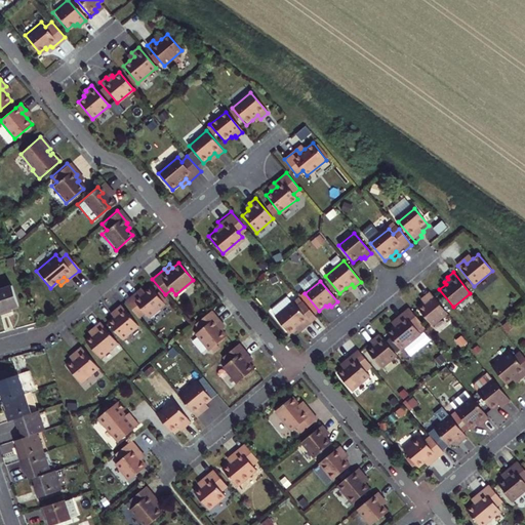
[(137,291),(125,300),(137,317),(144,312),(148,317),(164,304),(150,286),(144,291),(143,289),(138,292),(137,291)]
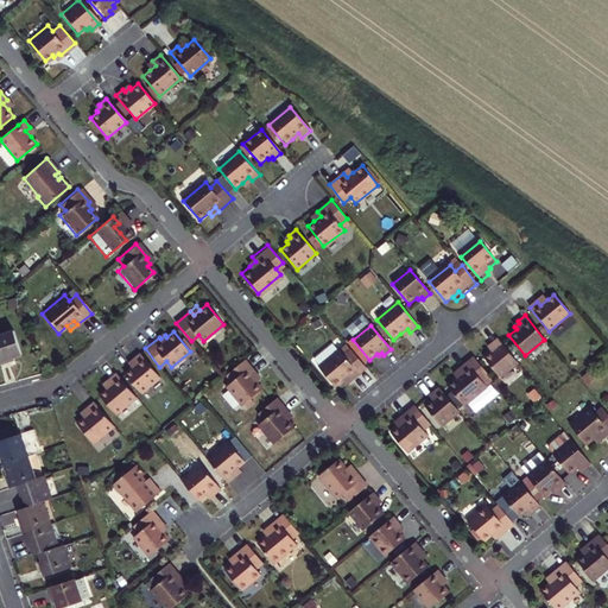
[(14,333),(0,337),(0,365),(11,362),(10,359),(21,354),(14,333)]
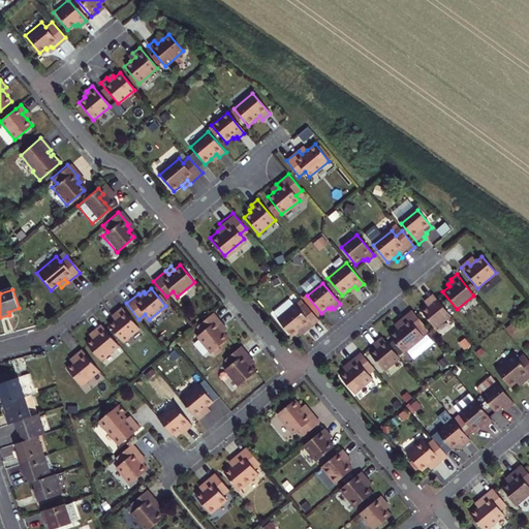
[(449,315),(432,293),(426,299),(428,301),(425,303),(427,305),(419,310),(434,328),(449,315)]
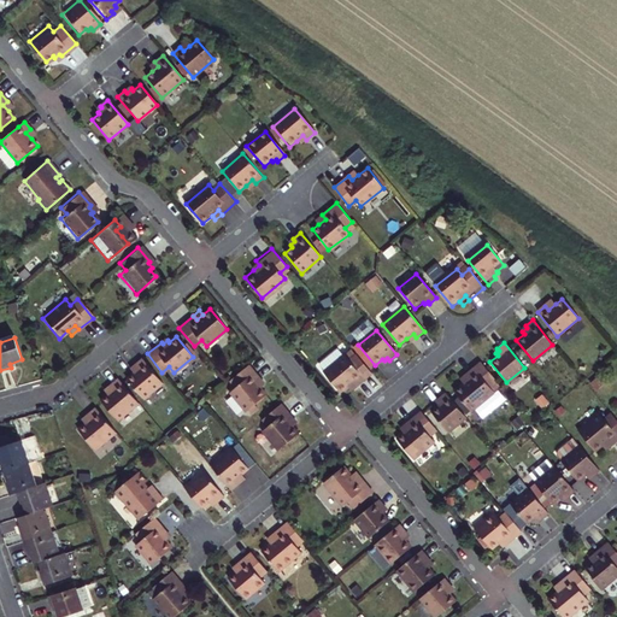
[(358,387),(372,375),(357,356),(350,362),(345,356),(324,374),(341,393),(348,388),(354,382),(358,387)]
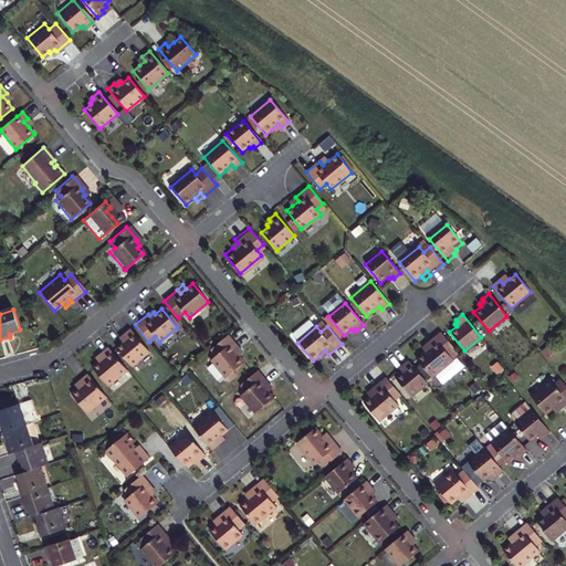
[(148,350),(130,328),(123,334),(125,335),(121,339),(123,341),(115,346),(130,365),(148,350)]
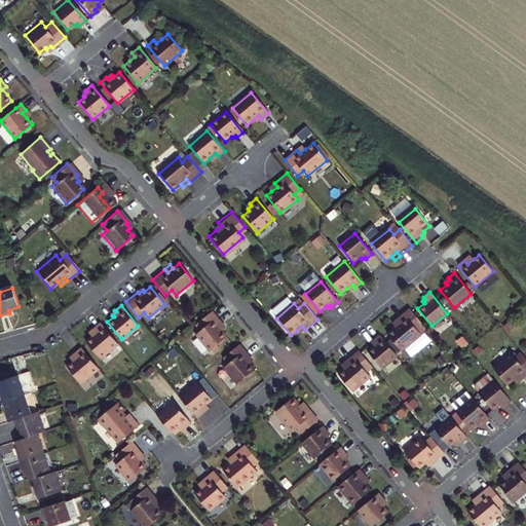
[(393,327),(386,333),(401,350),(420,334),(416,329),(422,324),(409,308),(397,318),(400,323),(393,327)]
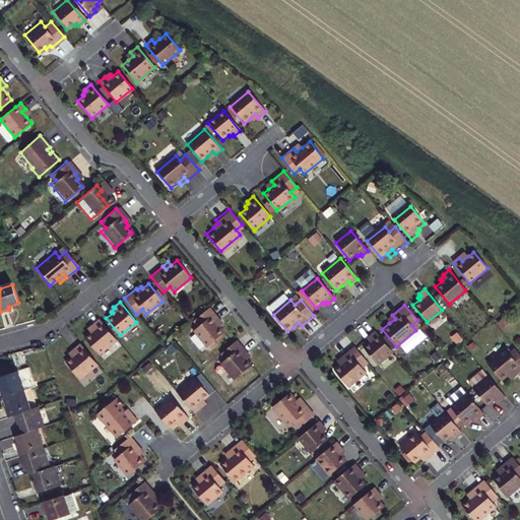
[(219,320),(209,308),(194,321),(198,327),(194,331),(207,347),(224,333),(219,327),(221,325),(217,322),(219,320)]
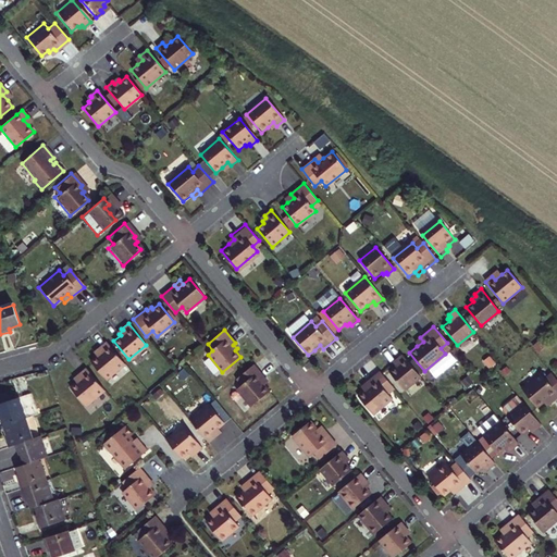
[(124,363),(107,341),(99,347),(102,350),(97,356),(90,361),(106,379),(124,363)]
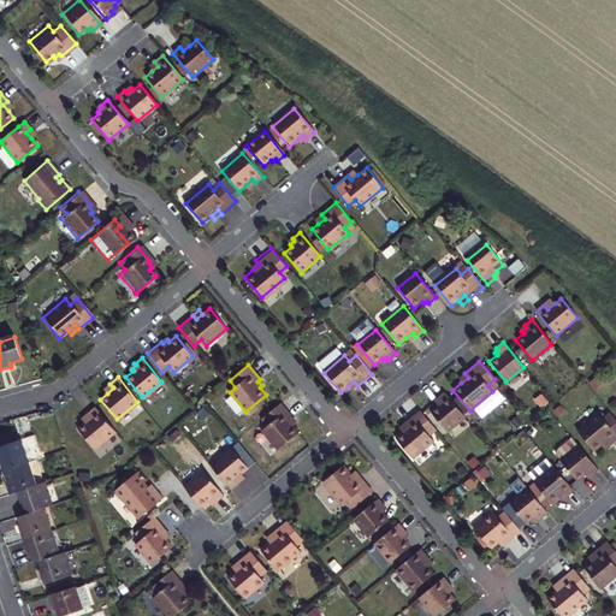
[(354,381),(348,388),(351,391),(357,386),(354,381)]
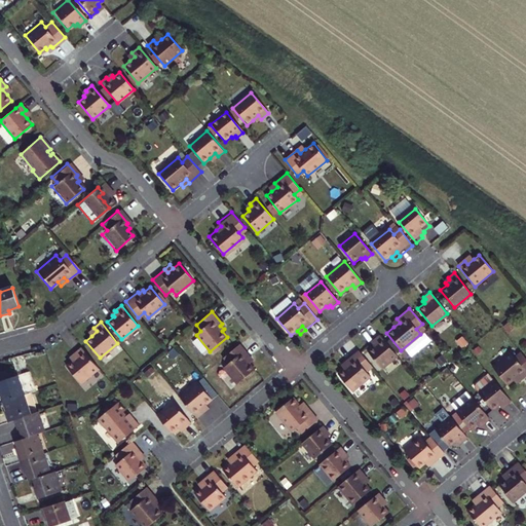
[(94,328),(88,332),(91,336),(97,331),(94,328)]
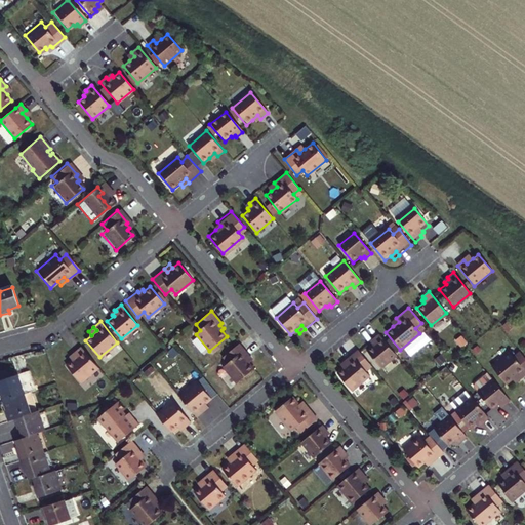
[(397,354),(379,332),(373,337),(374,339),(372,341),(373,344),(367,349),(381,366),(397,354)]
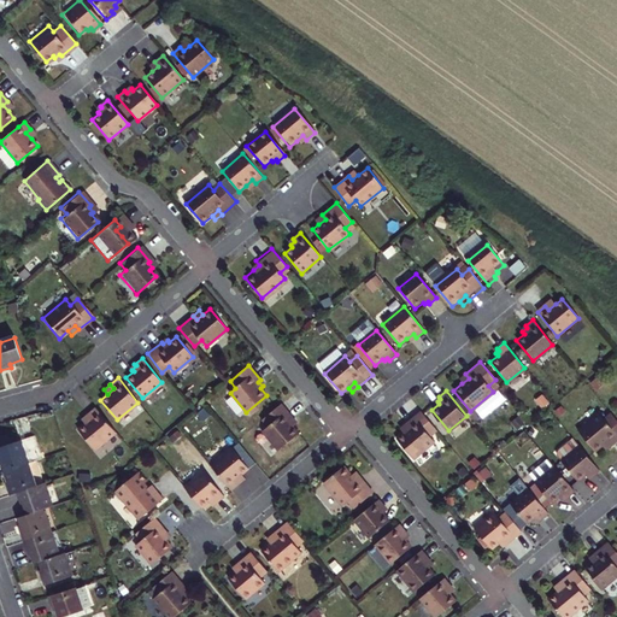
[(293,418),(281,404),(262,419),(268,427),(262,432),(277,451),(298,434),(293,427),(294,425),(291,421),(293,418)]
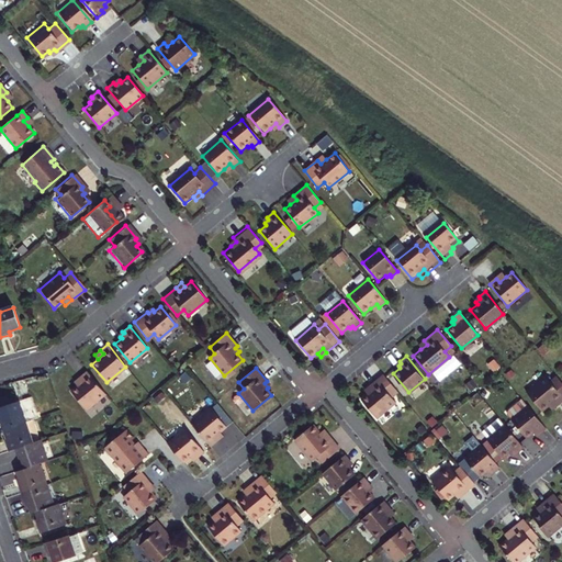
[(105,394),(87,371),(80,377),(83,381),(77,386),(70,391),(86,409),(105,394)]
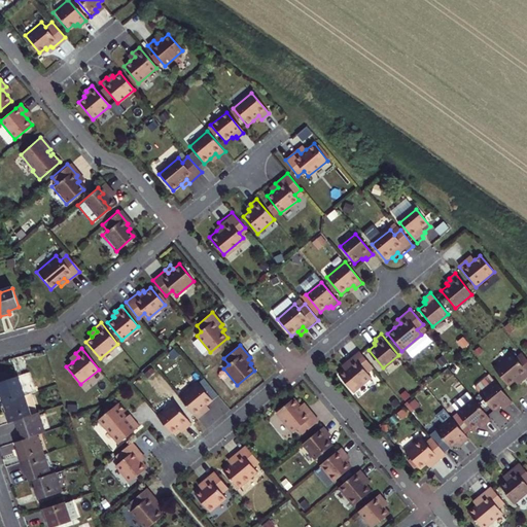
[(374,366),(360,350),(348,361),(351,364),(345,370),(340,375),(354,391),(372,377),(367,372),(374,366)]
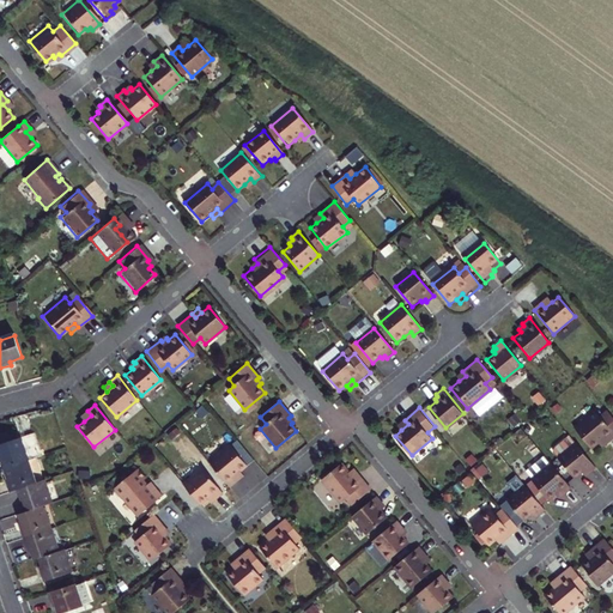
[(35,417),(36,420),(54,414),(53,411),(35,417)]
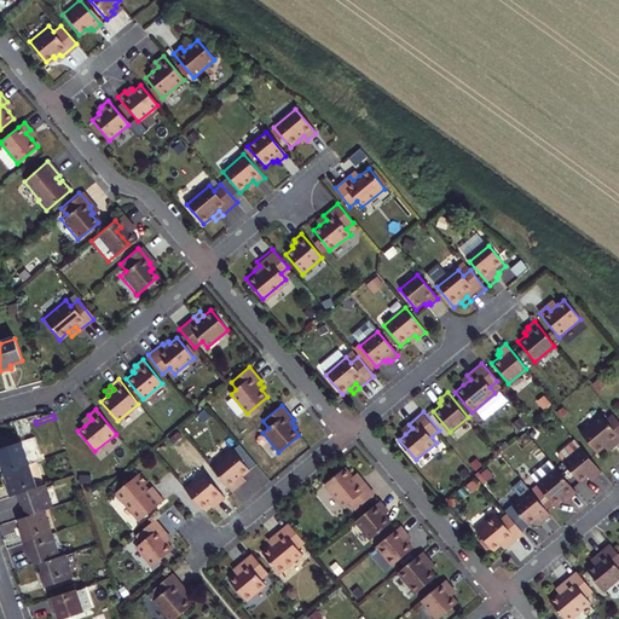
[(92,420),(88,415),(82,421),(85,426),(92,420)]
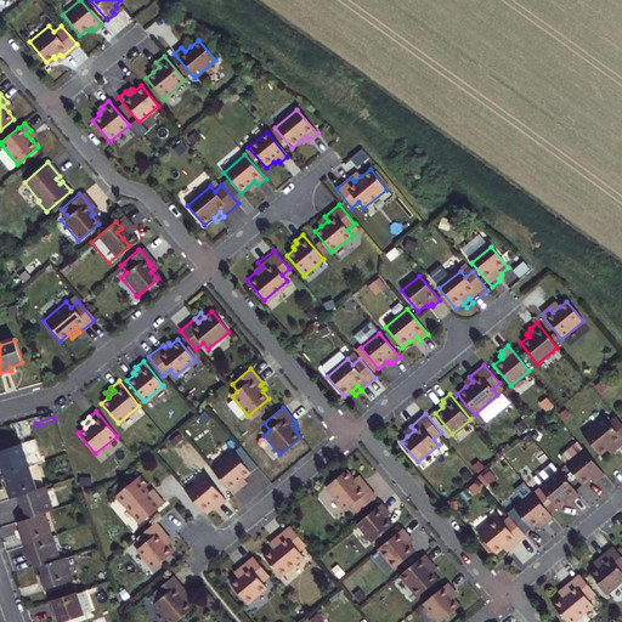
[(55,420),(37,427),(38,433),(57,427),(55,420)]
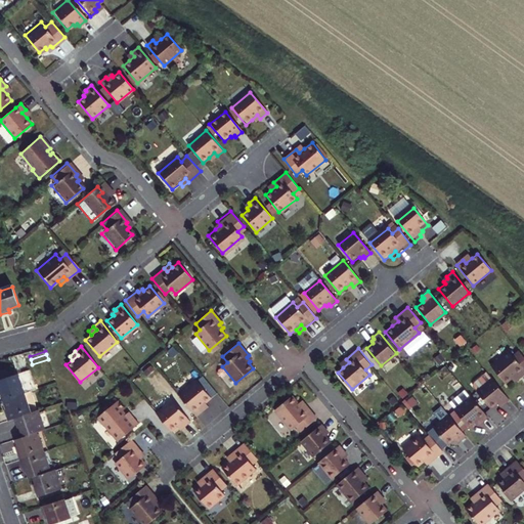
[(522,381),(523,378),(523,357),(521,354),(515,359),(511,354),(493,369),(508,387),(514,382),(519,377),(522,381)]
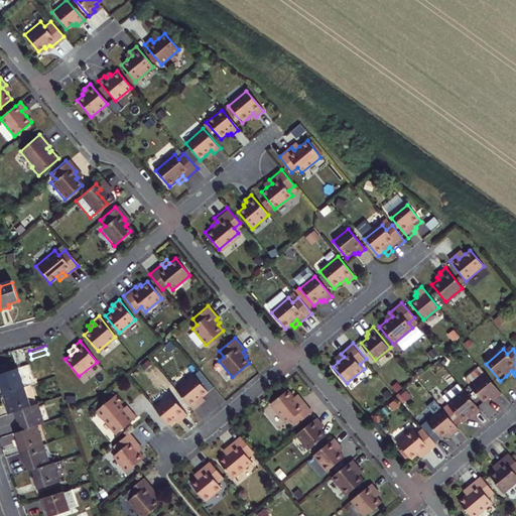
[(0,386),(2,385),(5,394),(14,391),(26,388),(19,368),(0,374),(0,386)]
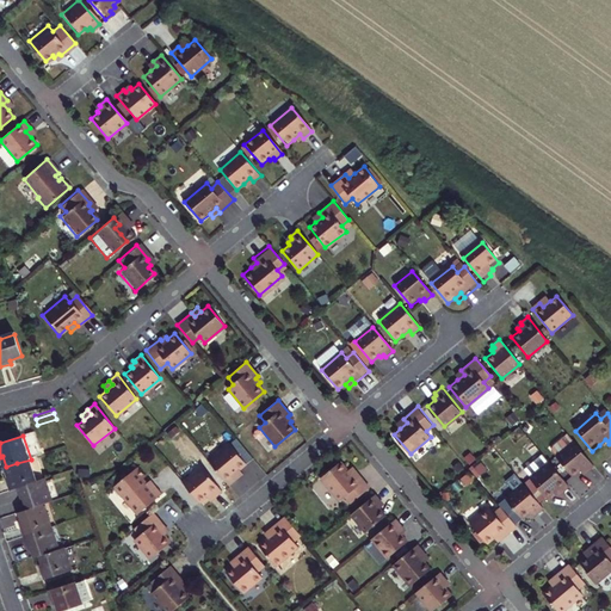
[(246,466),(229,445),(208,462),(228,486),(235,480),(233,476),(239,470),(246,466)]
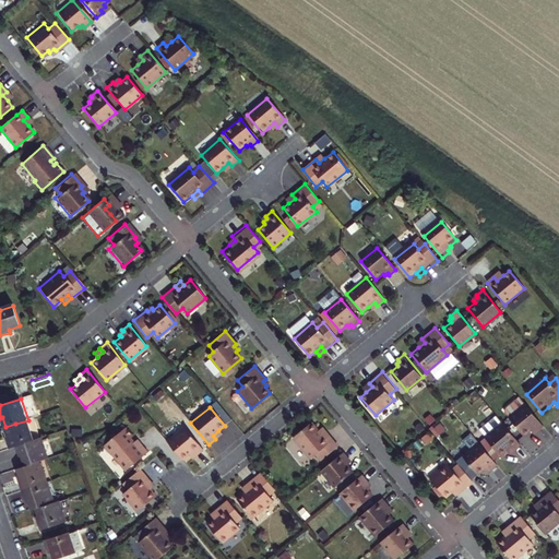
[(544,429),(525,407),(510,420),(525,439),(532,433),(533,436),(536,433),(537,435),(544,429)]
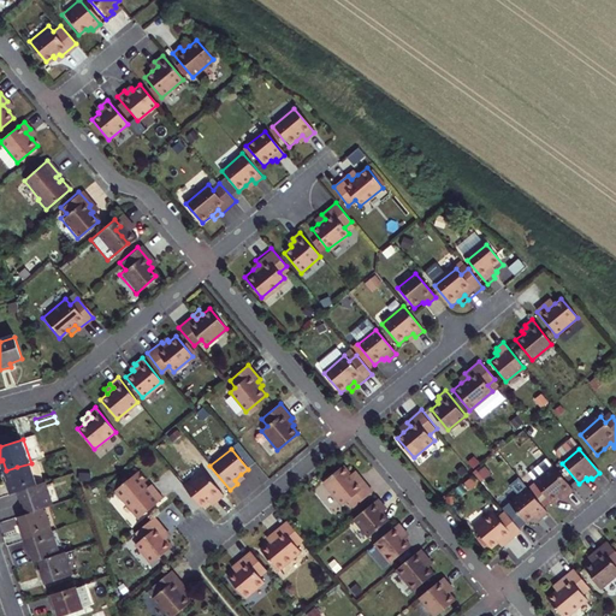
[(11,495),(19,492),(39,485),(31,463),(17,467),(6,471),(10,483),(6,484),(11,495)]
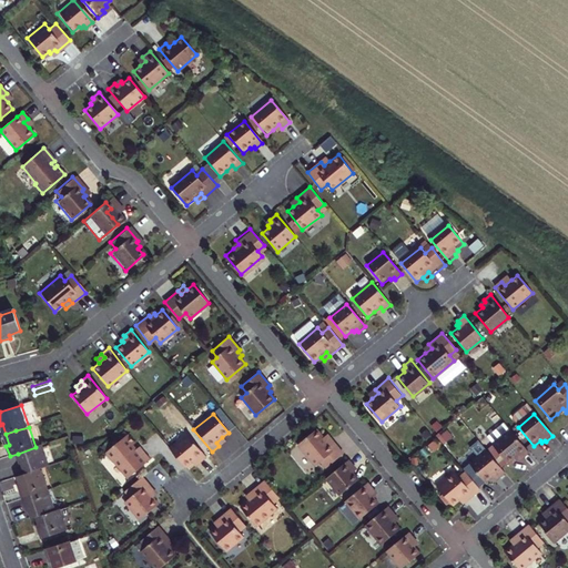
[(325,436),(317,427),(300,443),(316,464),(322,459),(327,466),(344,453),(333,439),(330,442),(325,436)]
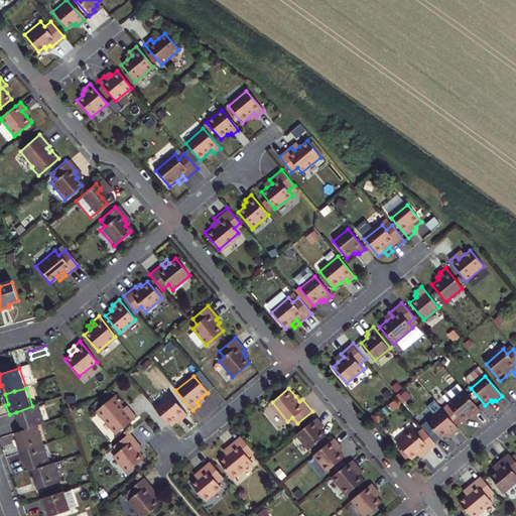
[(185,414),(169,393),(152,407),(166,424),(172,419),(173,421),(177,417),(179,419),(185,414)]
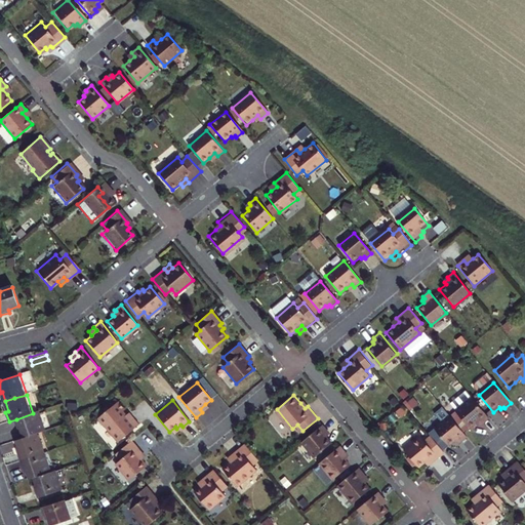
[(118,441),(138,423),(128,412),(125,414),(122,411),(124,409),(117,401),(96,418),(104,427),(105,426),(118,441)]
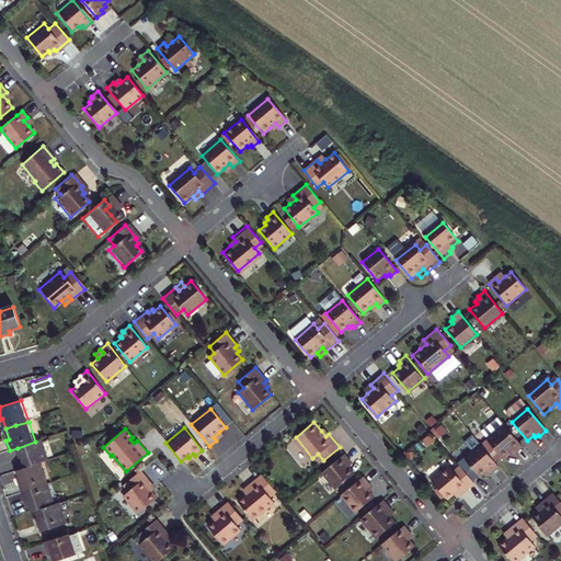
[(525,449),(507,428),(490,443),(503,459),(511,454),(512,456),(516,453),(517,455),(525,449)]
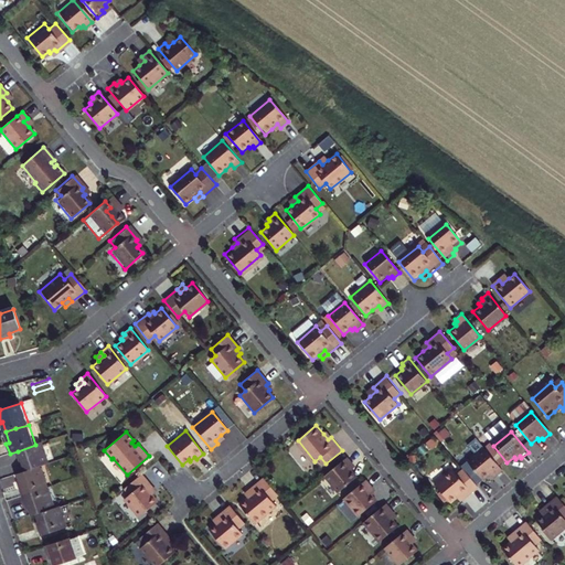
[(24,460),(28,470),(45,465),(50,464),(42,443),(35,445),(18,451),(21,461),(24,460)]
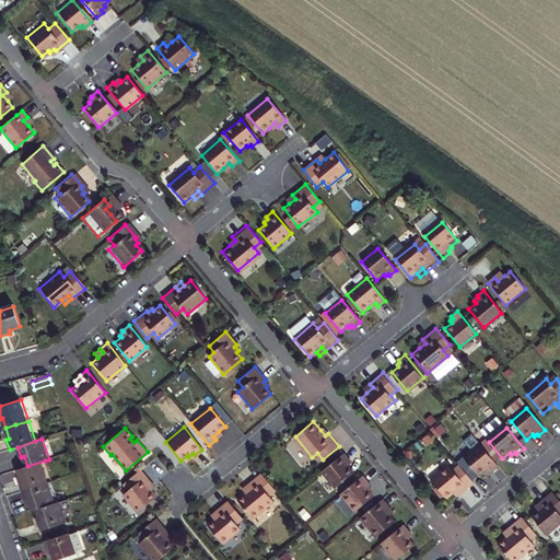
[(493,473),(500,467),(481,445),(465,458),(480,477),(487,471),(488,473),(491,470),(493,473)]
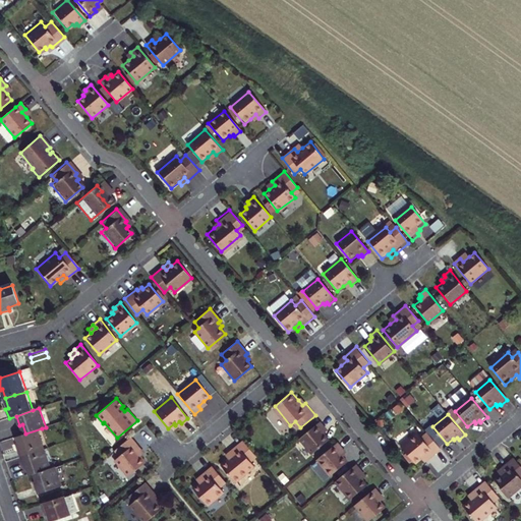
[(326,427),(321,421),(299,438),(312,453),(330,439),(325,432),(326,431),(324,428),(326,427)]
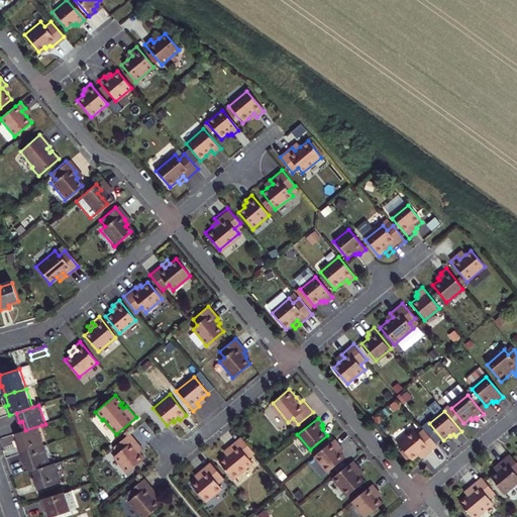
[(41,425),(25,430),(17,433),(21,443),(23,442),(26,451),(47,444),(41,425)]
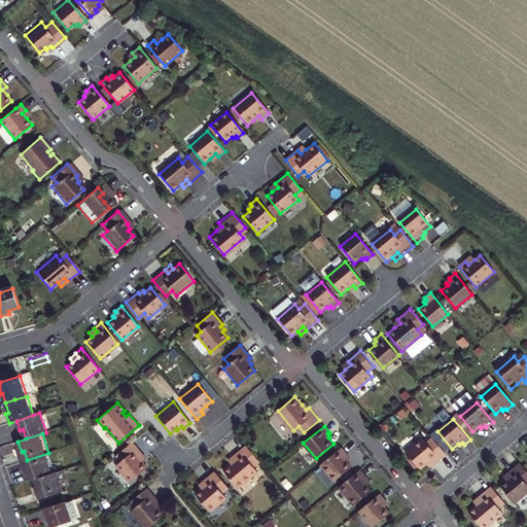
[(435,465),(447,455),(433,438),(428,444),(424,438),(408,453),(422,469),(428,464),(429,466),(433,463),(435,465)]
